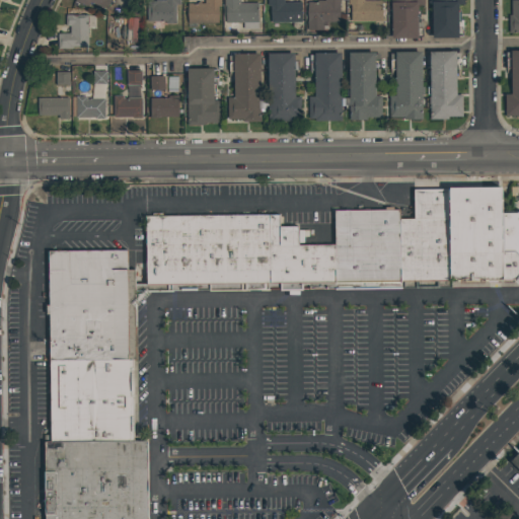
[(107,0),(104,9),(88,3),(86,7),(73,2),(73,0),(107,0)]
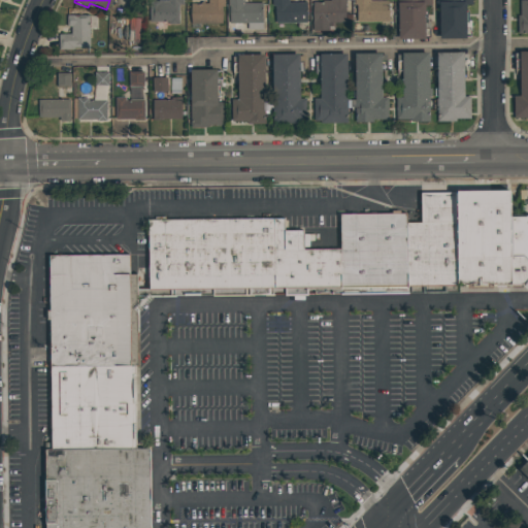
[(168,0),(183,0),(183,13),(177,13),(178,25),(168,25),(168,22),(149,22),(149,2),(168,1),(168,0)]
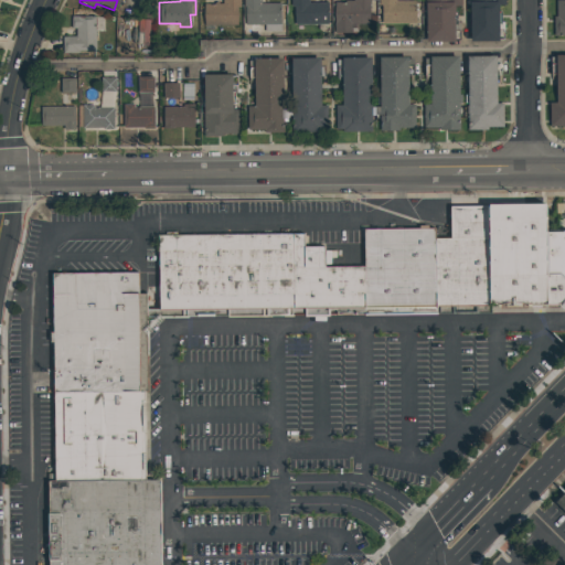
[(222,0),(241,0),(241,8),(236,8),(236,25),(203,25),(203,4),(222,4),(222,0)]
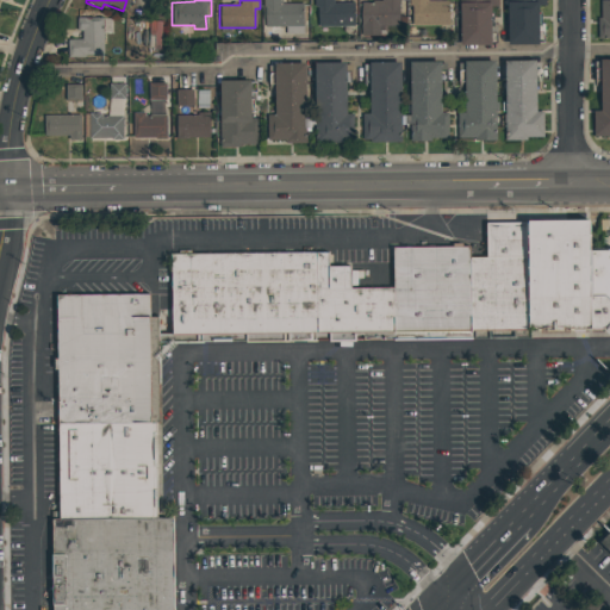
[(262,0),(281,0),(281,4),(303,4),(303,25),(265,26),(263,7),(262,7),(262,0)]
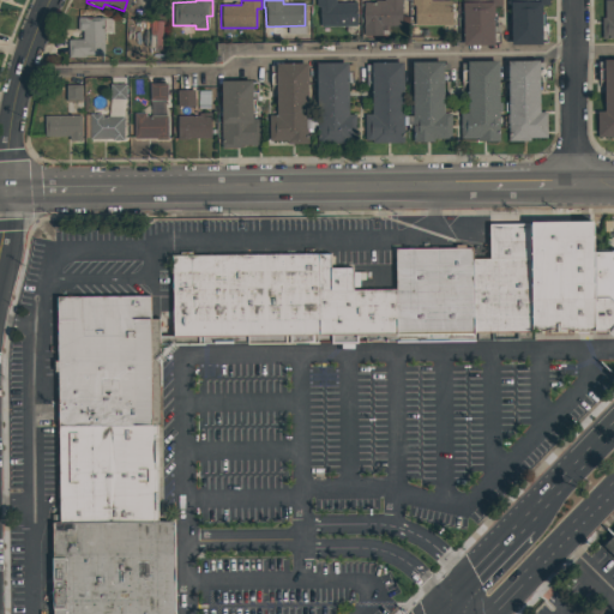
[(315,0),(335,0),(336,4),(356,4),(356,25),(320,26),(320,7),(317,7),(315,0)]
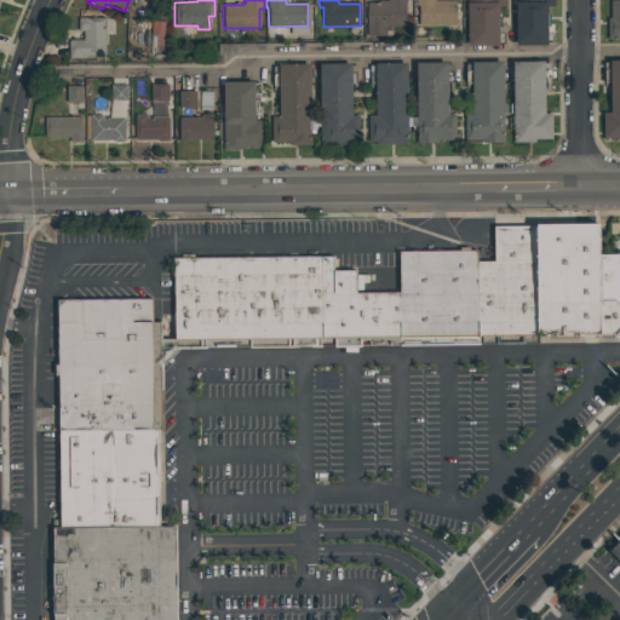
[(389,0),(406,0),(407,26),(386,27),(386,36),(368,36),(367,3),(379,3),(379,1),(389,1),(389,0)]
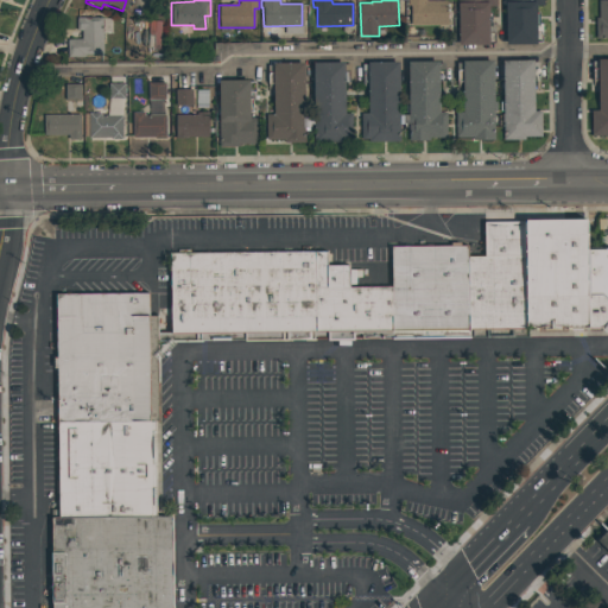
[(407,0),(425,0),(426,1),(447,0),(447,25),(411,25),(411,5),(407,5),(407,0)]
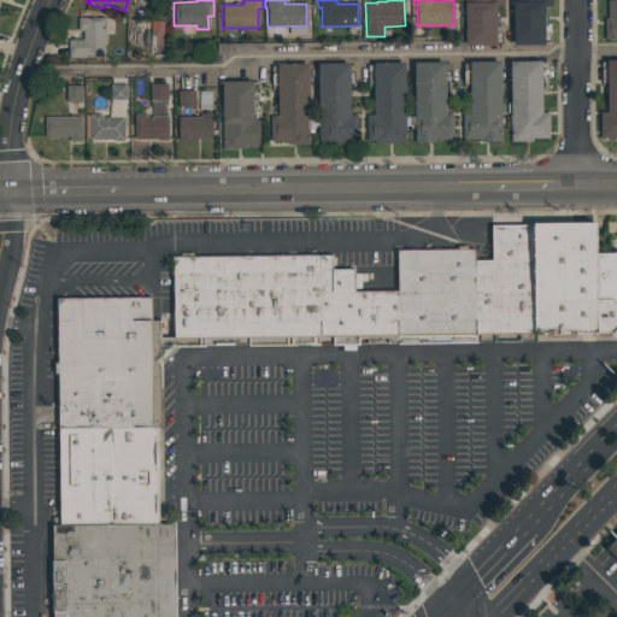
[(503,0),(503,7),(497,7),(497,46),(465,46),(464,0),(503,0)]
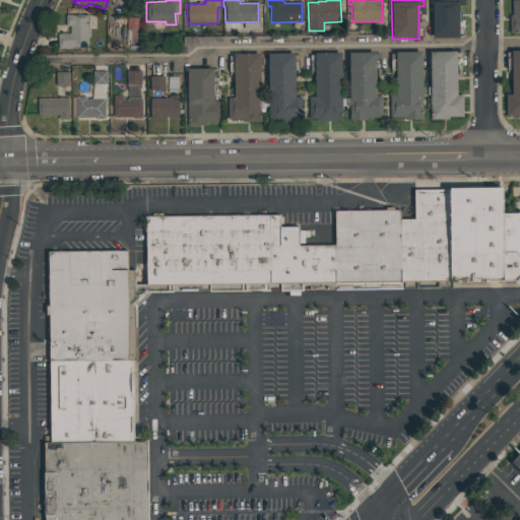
[(463,0),(464,6),(458,6),(459,38),(432,38),(432,0),(463,0)]
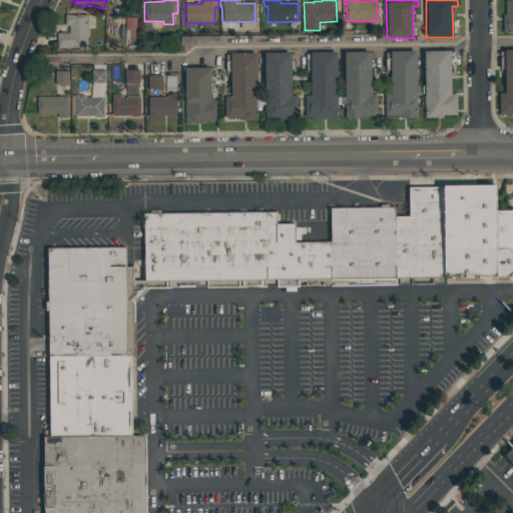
[(512,31),(502,32),(502,16),(505,16),(505,1),(512,1),(512,31)]
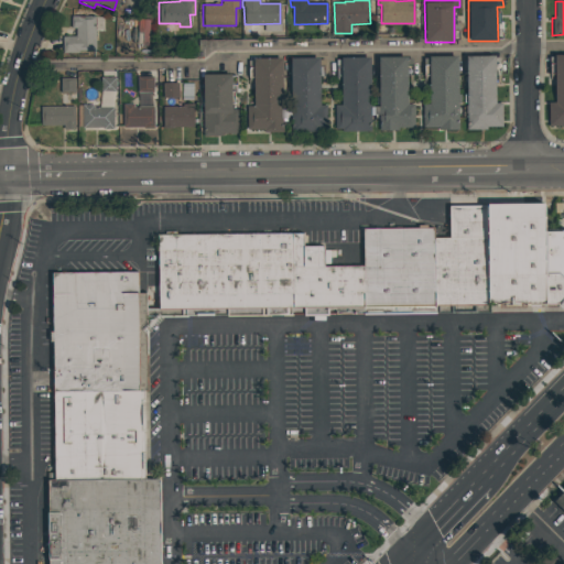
[(71,36),(71,17),(94,17),(95,53),(62,53),(62,36),(71,36)]
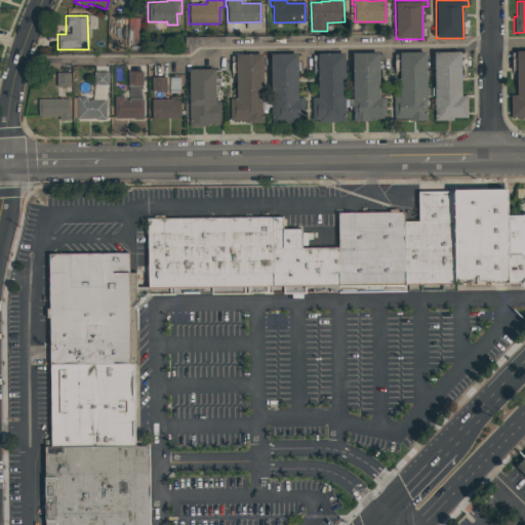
[(127,17),(138,18),(137,31),(126,30),(127,17)]
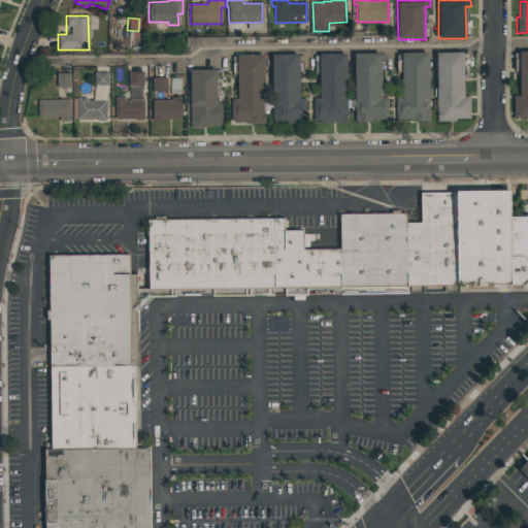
[(519,52),(527,51),(527,118),(514,118),(514,96),(519,96),(519,52)]
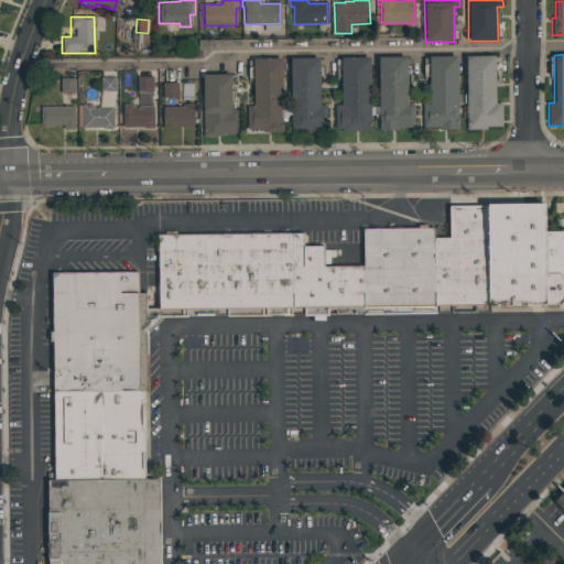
[(429,57),(457,57),(458,129),(444,129),(444,127),(422,127),(422,104),(430,104),(429,57)]
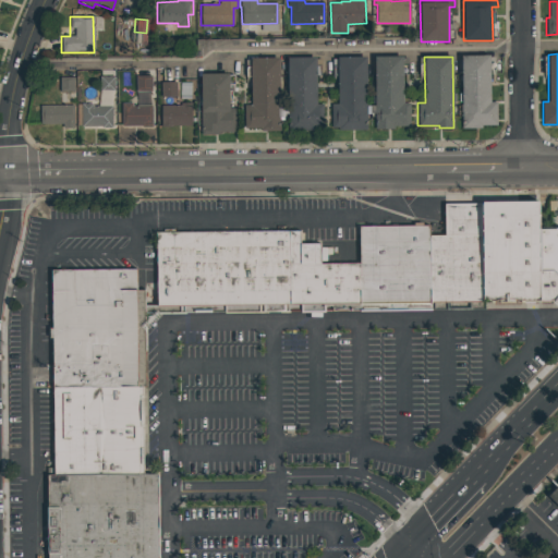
[(460,57),(489,57),(489,101),(496,101),(496,124),(481,125),(481,128),(461,128),(460,57)]
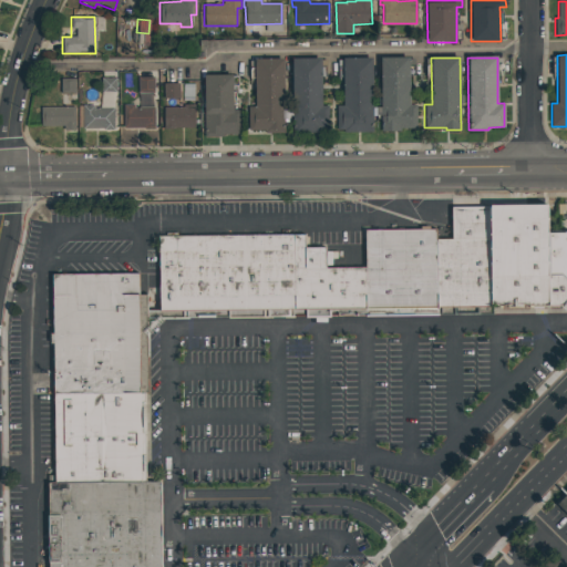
[(291,59),(320,59),(321,106),(328,106),(328,130),(311,130),(311,132),(292,133),(291,59)]
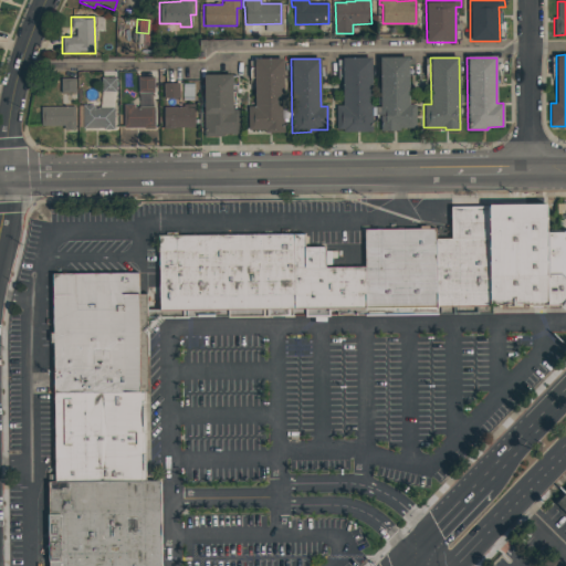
[(342,59),(370,59),(371,132),(357,132),(357,129),(335,129),(335,106),(342,106),(342,59)]
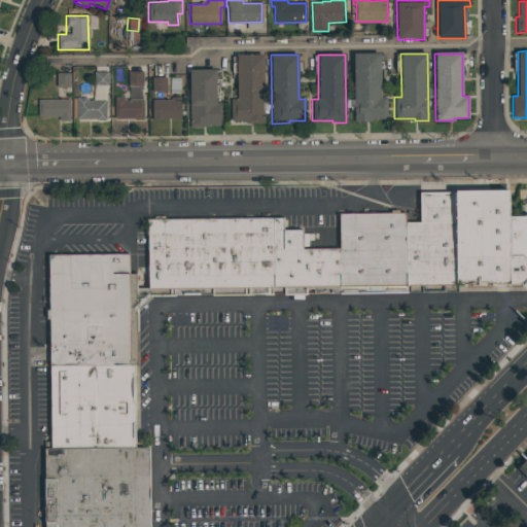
[(353,55),(379,55),(380,98),(386,98),(386,119),(372,119),(372,123),(353,123),(353,55)]
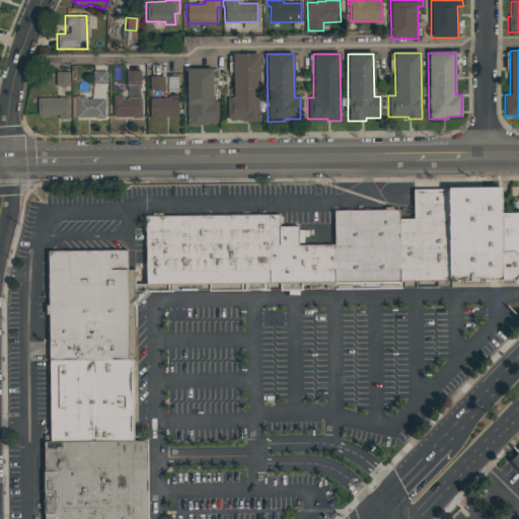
[(233,57),(258,56),(258,121),(240,122),(240,119),(227,119),(227,98),(233,98),(233,57)]
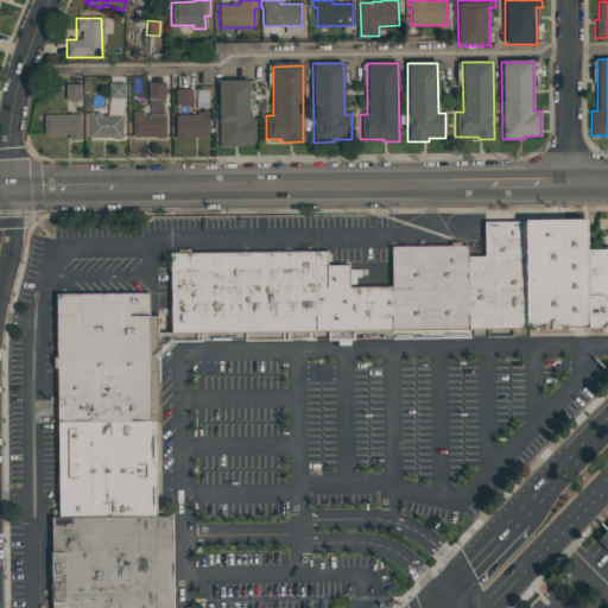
[(147,100),(147,82),(164,81),(165,100),(147,100)]
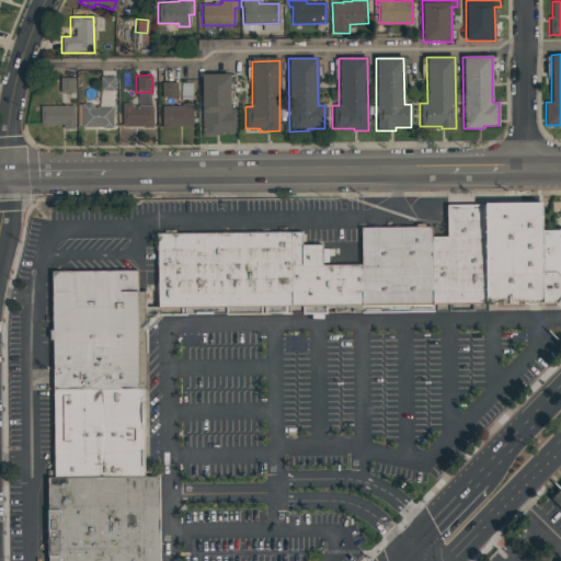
[(202,75),(229,75),(229,107),(237,106),(237,133),(220,133),(220,135),(203,136),(202,75)]
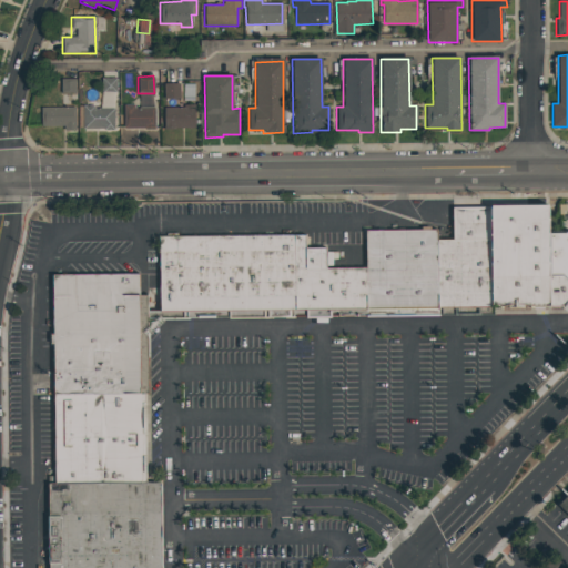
[(101,93),(101,78),(115,77),(115,93),(101,93)]
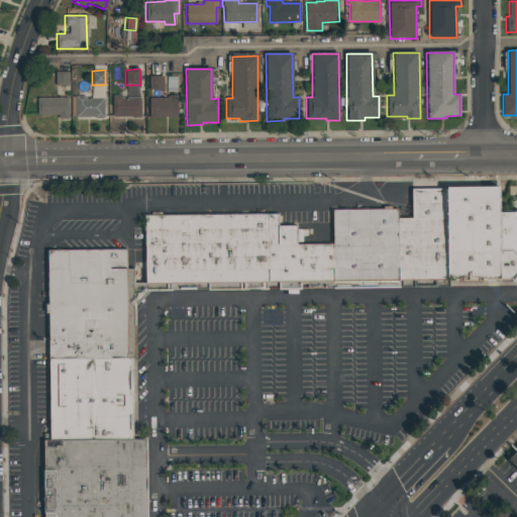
[(55,86),(54,72),(68,71),(69,86),(55,86)]
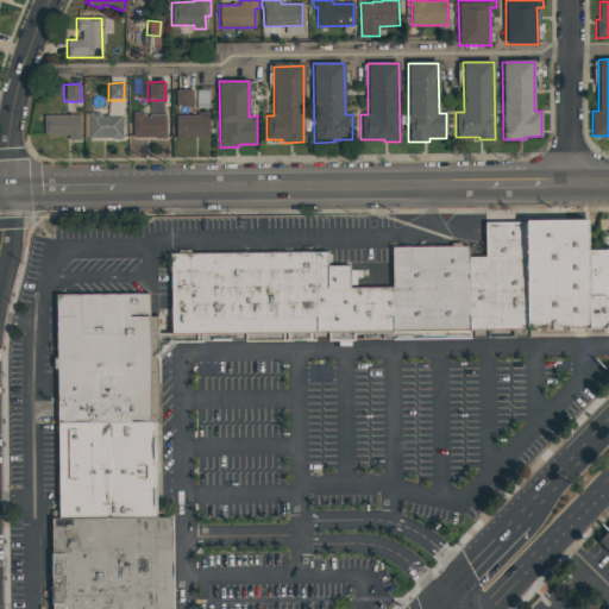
[(175,107),(175,89),(192,89),(192,107),(175,107)]
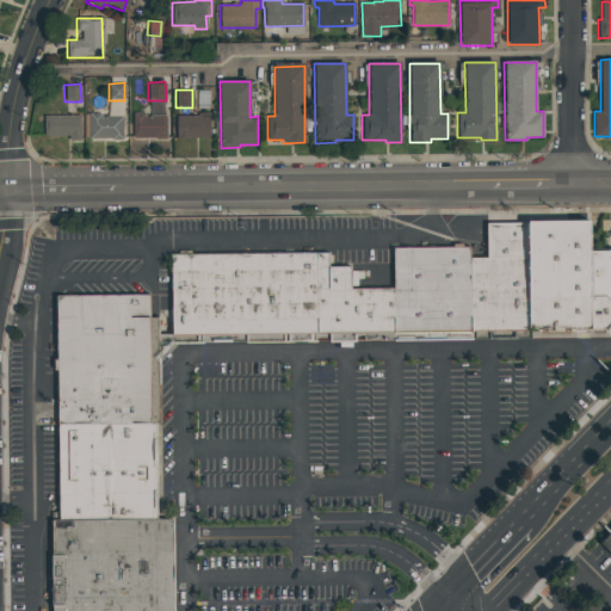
[(131,139),(131,112),(166,112),(166,139),(131,139)]
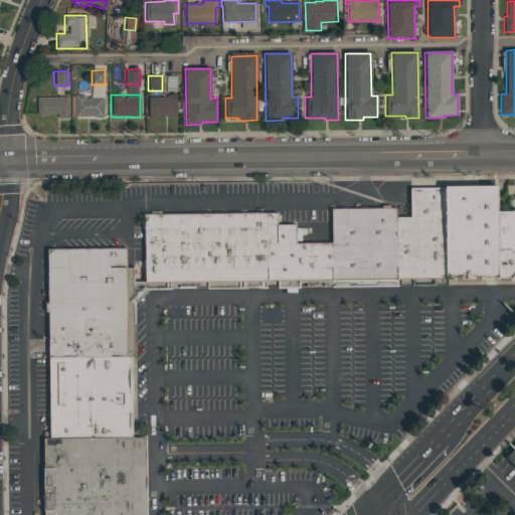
[(148,117),(148,96),(176,96),(176,116),(148,117)]
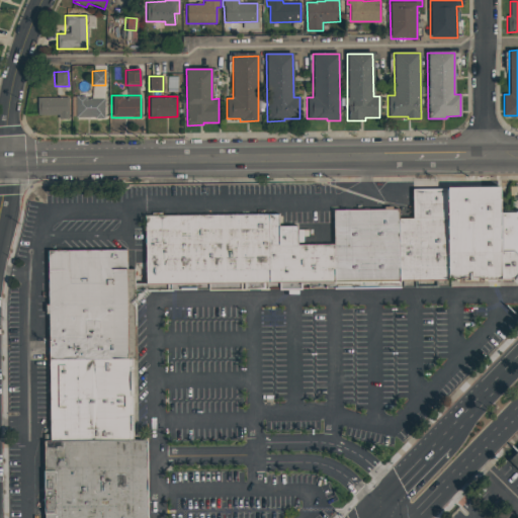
[(36,115),(36,98),(68,98),(68,118),(58,119),(58,115),(36,115)]
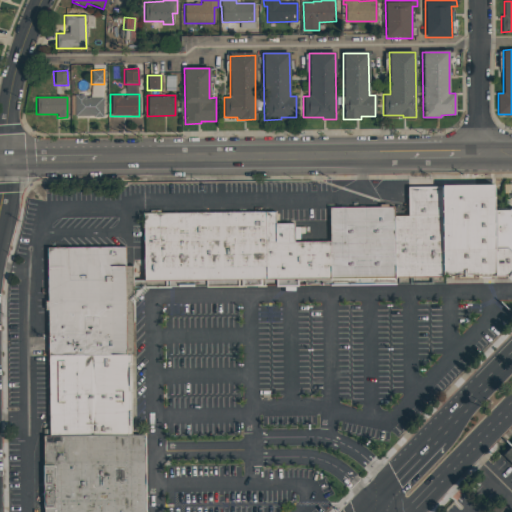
[(74,117),(74,97),(102,97),(102,117),(74,117)]
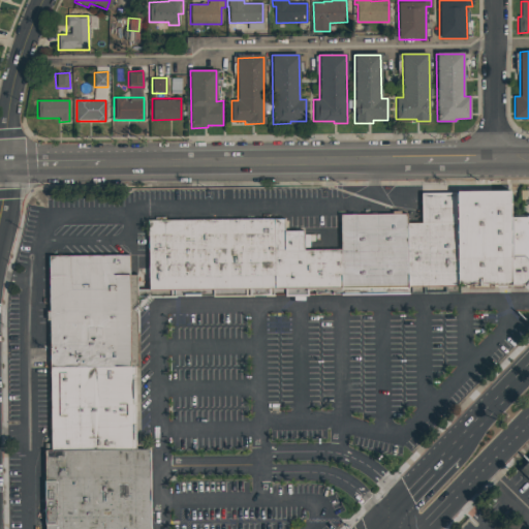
[(421,224),(421,207),(421,194),(514,194),(514,205),(528,204),(528,292),(528,294),(139,301),(138,447),(142,447),(151,446),(151,528),(47,528),(47,453),(52,453),(49,260),(129,257),(130,277),(139,277),(138,290),(151,290),(149,222),(285,222),(285,234),(305,234),(304,251),(340,252),(340,228),(340,216),(407,216),(407,225),(421,224)]
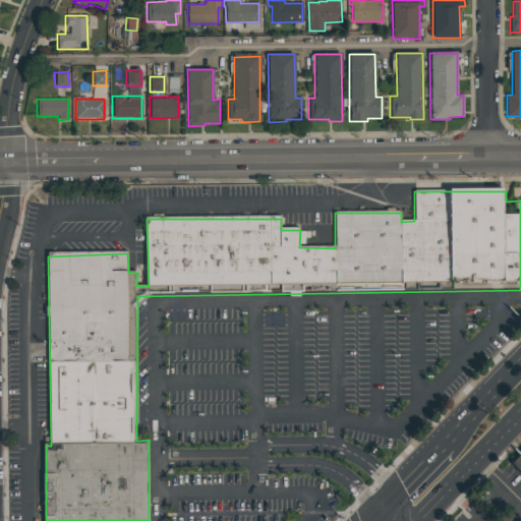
[(520,452),(511,463),(520,472),(520,452)]
